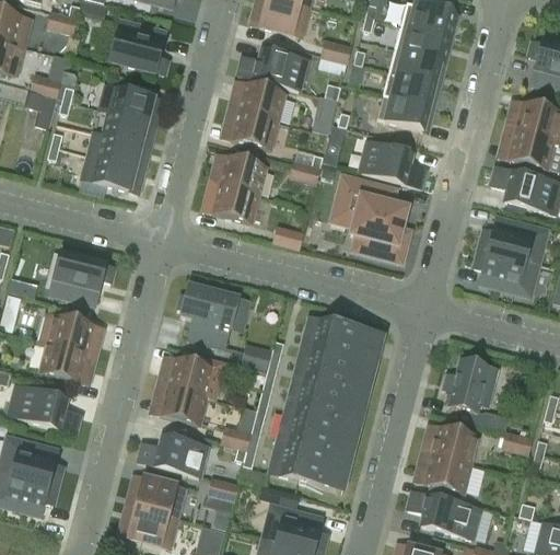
[(81,0),(79,7),(77,14),(103,20),(106,6),(85,0),(81,0)]
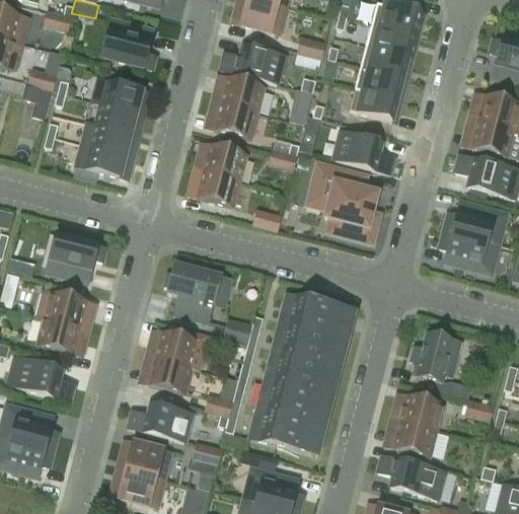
[(285,7),(257,0),(245,0),(239,24),(278,34),(285,7)]
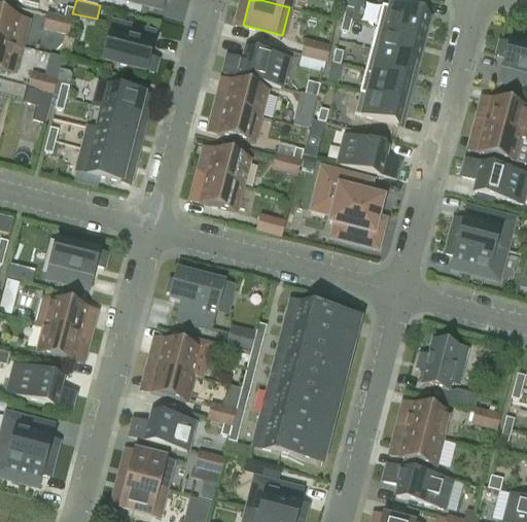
[(382,2),(376,26),(384,28),(384,27),(422,36),(428,14),(418,11),(402,7),(405,0),(388,0),(387,3),(382,2)]
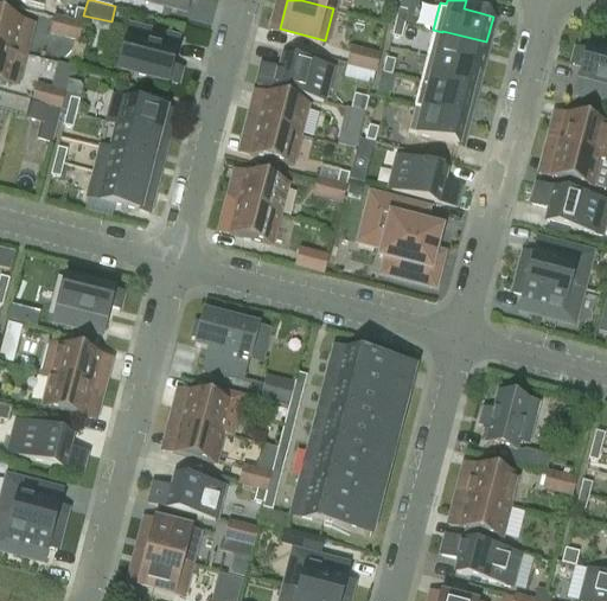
[(464,8),(481,13),(484,2),(474,0),(466,0),(464,8)]
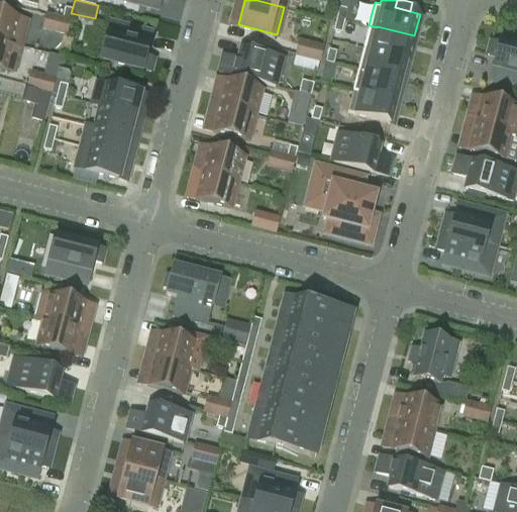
[(70,18),(71,13),(73,6),(65,4),(62,16),(70,18)]
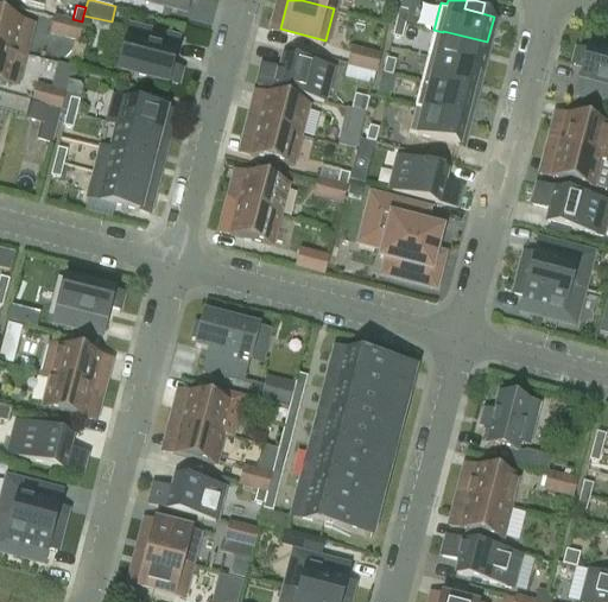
[(396,19),(405,21),(409,7),(399,5),(396,19)]
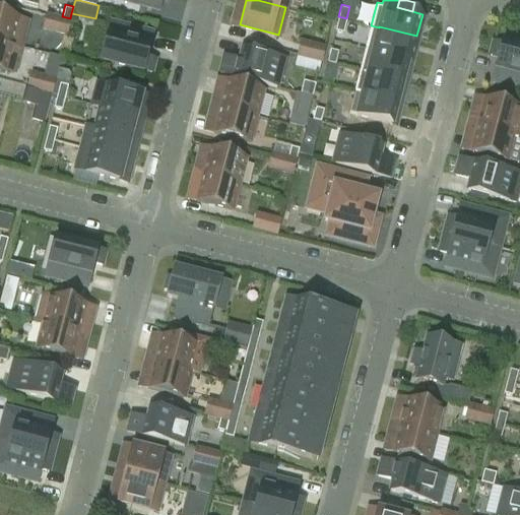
[(0,38),(20,44),(27,18),(0,10),(0,38)]
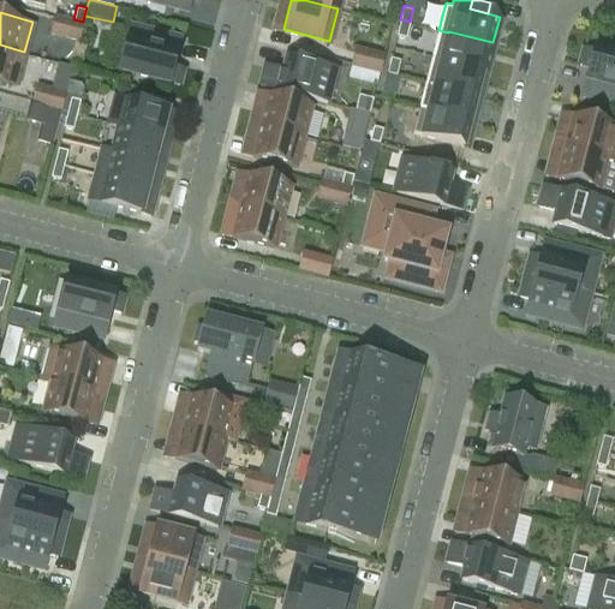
[(83,22),(73,19),(54,15),(51,29),(79,36),(83,22)]
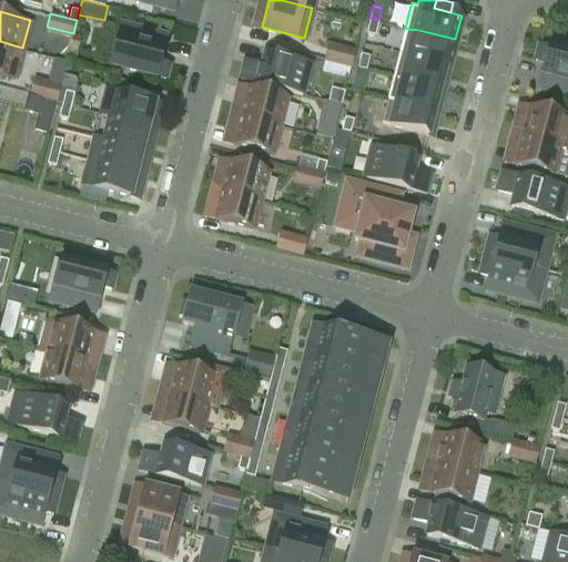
[(375,32),(378,20),(369,18),(366,30),(375,32)]
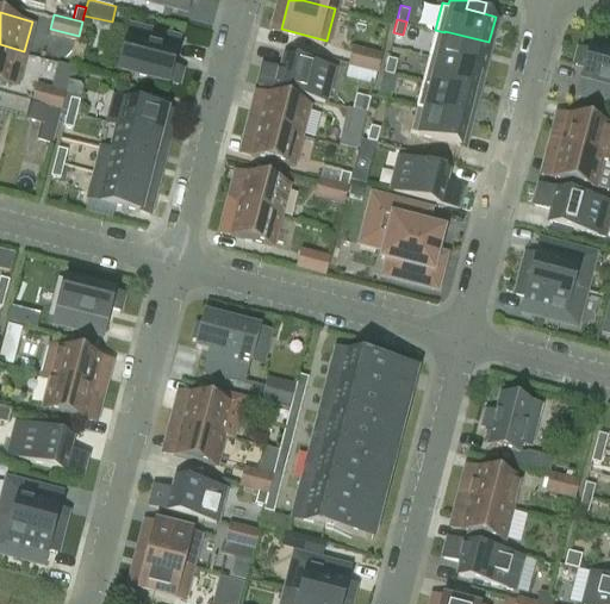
[(179,35),(130,23),(118,67),(168,79),(178,81),(181,66),(172,63),(179,35)]
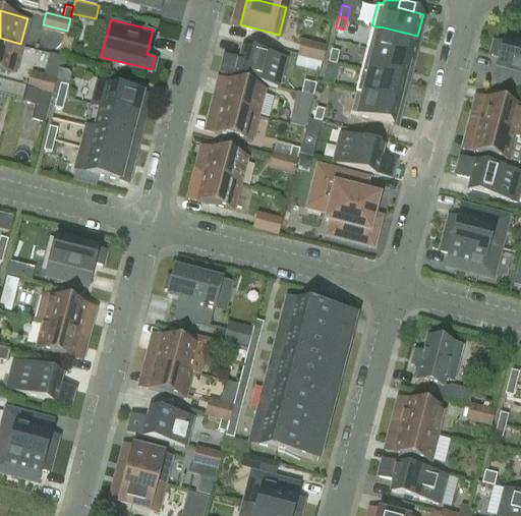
[(366,46),(412,57),(417,36),(380,26),(380,27),(371,25),(366,46)]
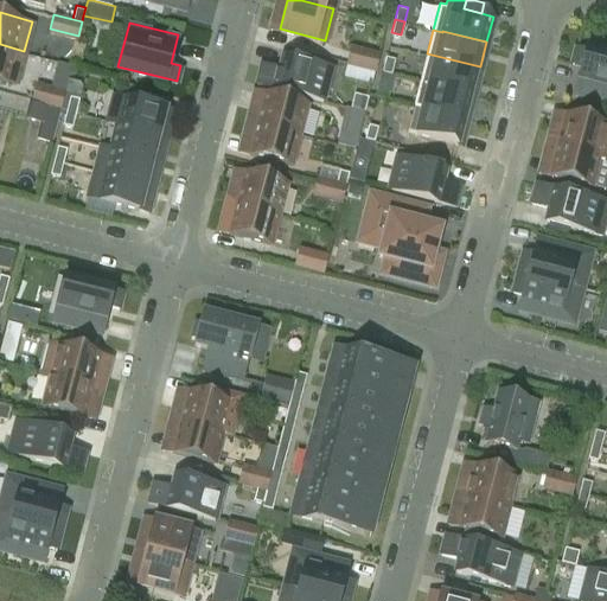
[(24,51),(0,44),(0,76),(17,81),(24,51)]
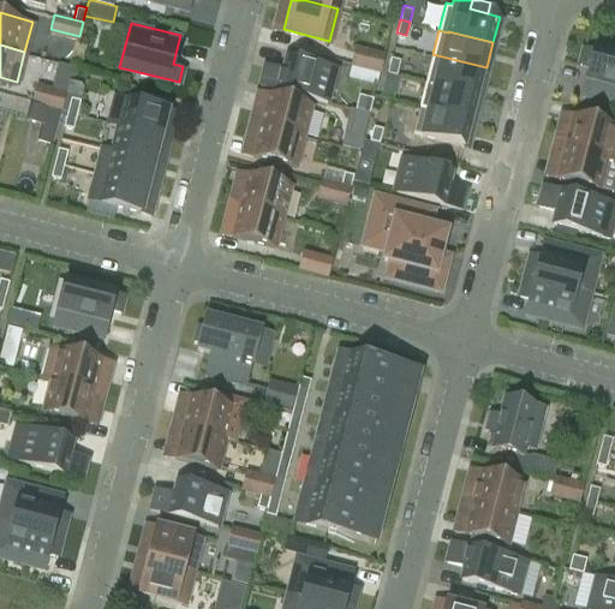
[(583,91),(613,100),(614,100),(614,53),(593,47),(593,48),(584,46),(580,61),(590,64),(583,91)]
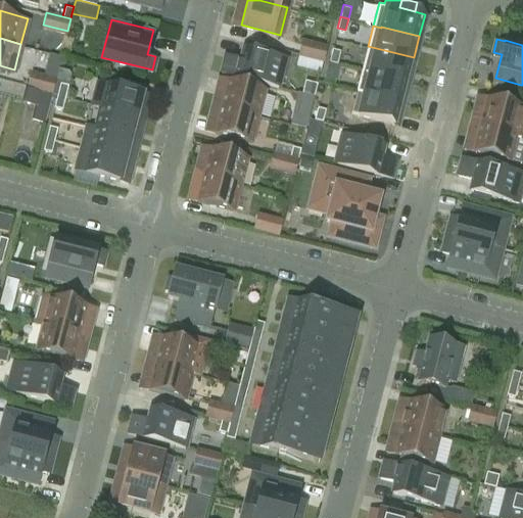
[(316,56),(323,58),(324,58),(327,46),(302,40),(299,52),(316,56)]
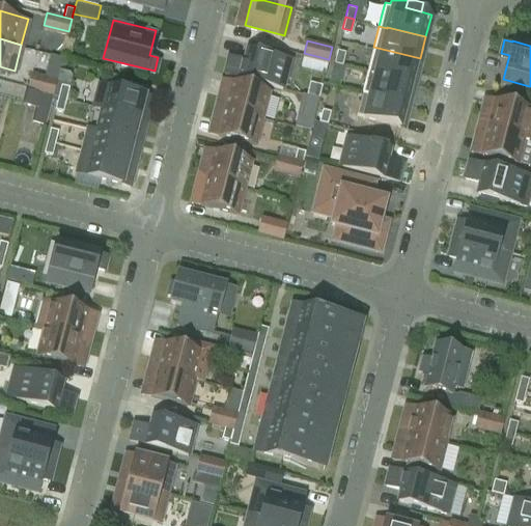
[(229,54),(225,71),(282,85),(289,57),(248,47),(245,58),(229,54)]
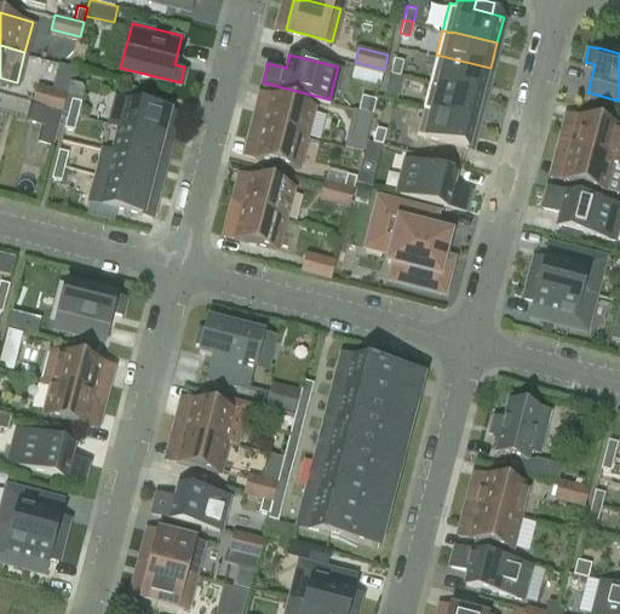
[(438,82),(481,93),(487,69),(491,69),(491,68),(436,55),(430,79),(440,81),(438,82)]
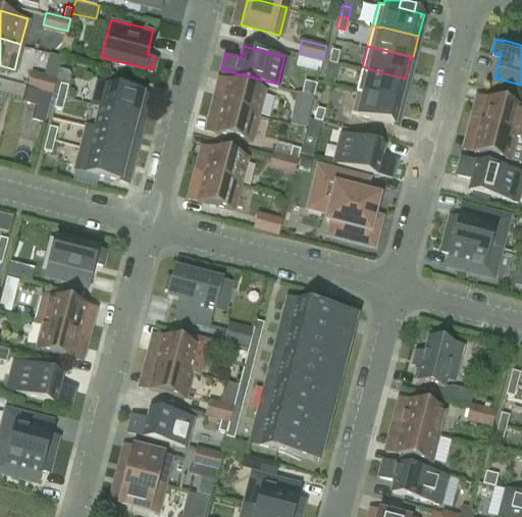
[(328,58),(336,60),(340,49),(332,47),(328,58)]
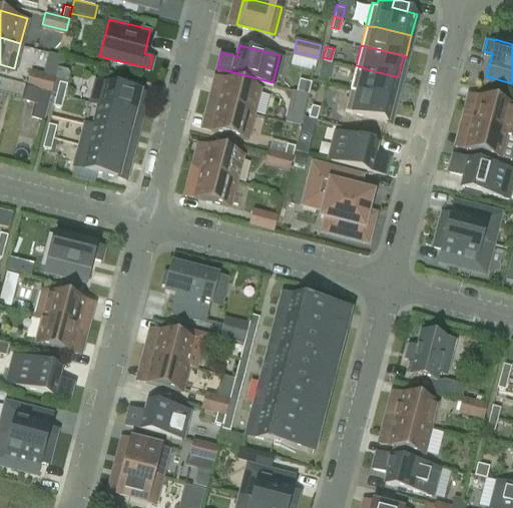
[(57,65),(45,61),(42,73),(54,76),(57,65)]
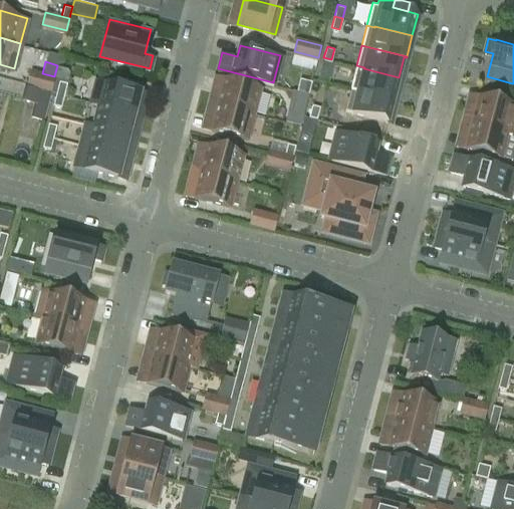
[(358,89),(394,98),(399,77),(363,68),(364,67),(356,65),(350,87),(358,89)]
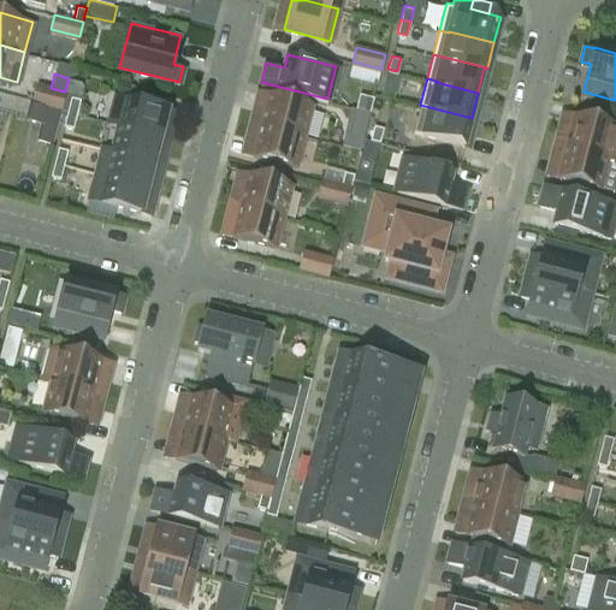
[(138,86),(128,82),(124,93),(136,95),(138,86)]
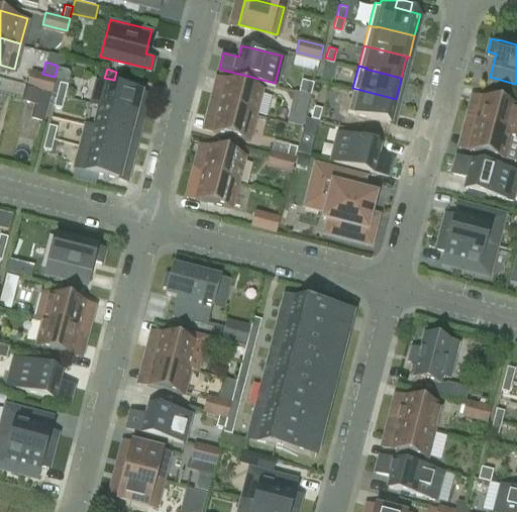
[(321,69),(318,79),(330,82),(332,72),(321,69)]
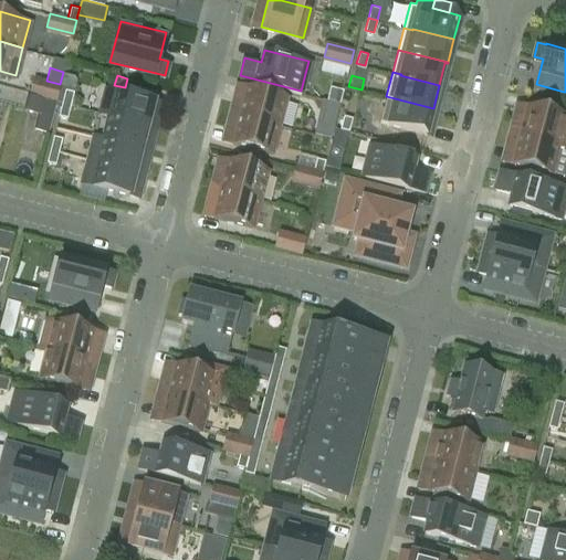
[(33,77),(30,91),(56,97),(60,84),(46,81),(33,77)]
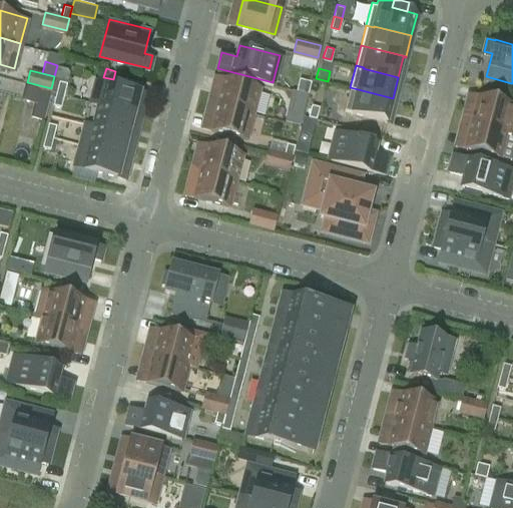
[(300,89),(308,91),(311,79),(299,76),(296,89),(300,90),(300,89)]
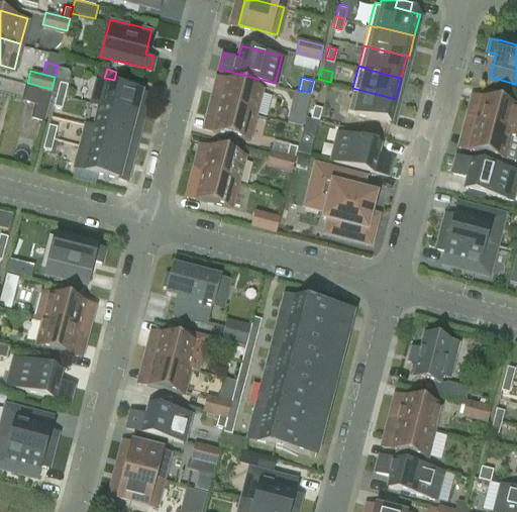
[(213,89),(210,101),(254,112),(261,87),(225,78),(221,91),(213,89)]
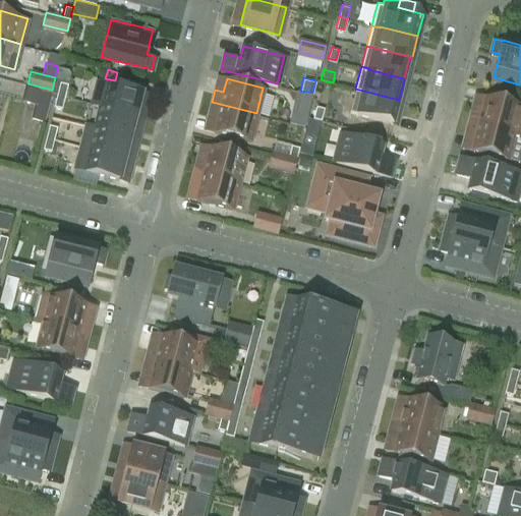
[(92,103),(100,105),(100,104),(135,113),(135,114),(143,116),(149,94),(141,92),(141,91),(98,79),(92,103)]
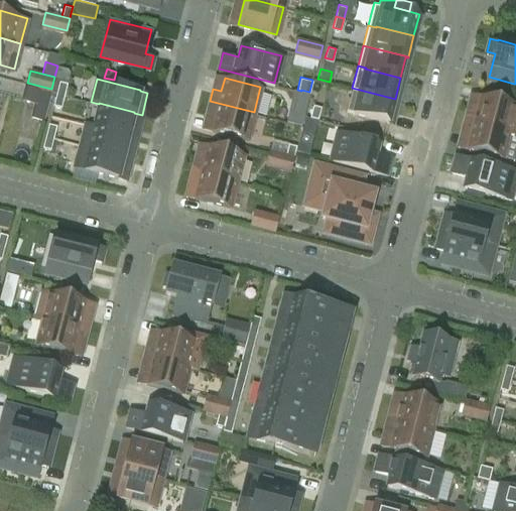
[(56,92),(65,94),(68,83),(59,81),(56,92)]
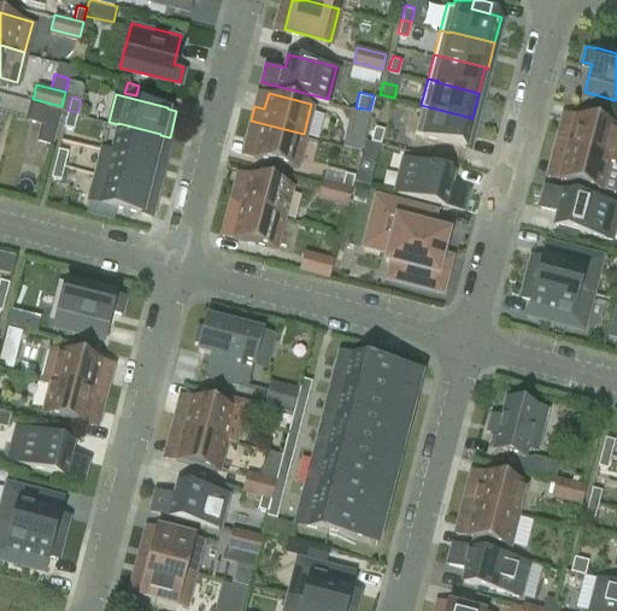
[(29,100),(25,118),(40,122),(57,125),(60,109),(29,100)]
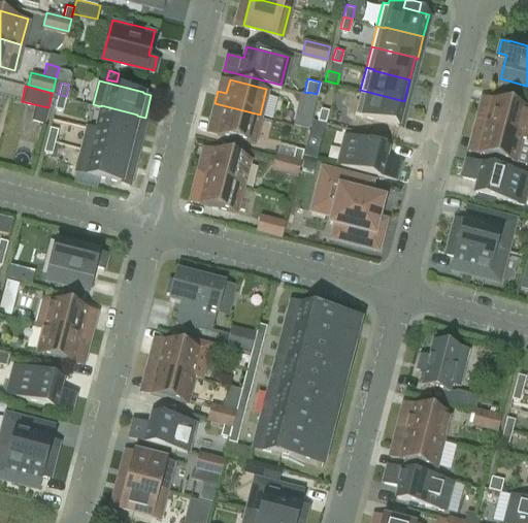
[(360,90),(355,111),(362,113),(398,123),(404,101),(368,92),(360,90)]
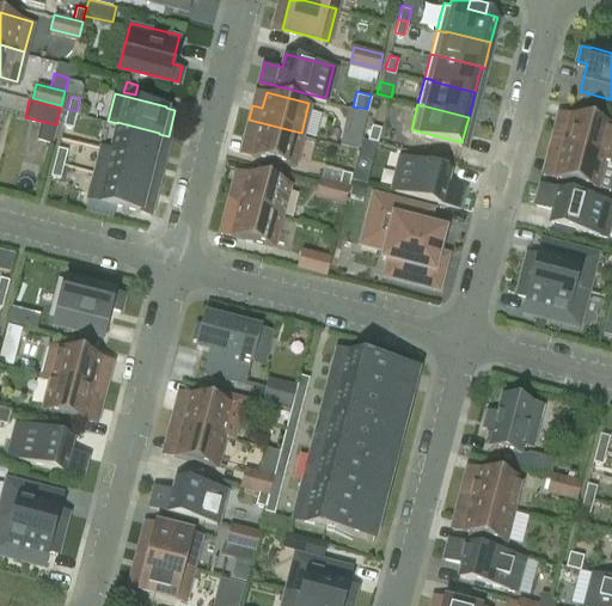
[(73,126),(77,111),(67,109),(63,123),(73,126)]
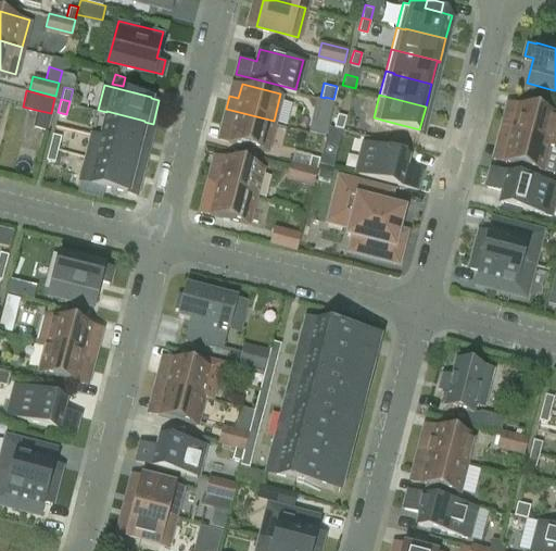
[(504,115),(501,128),(548,140),(548,141),(555,142),(555,112),(517,102),(513,117),(504,115)]
